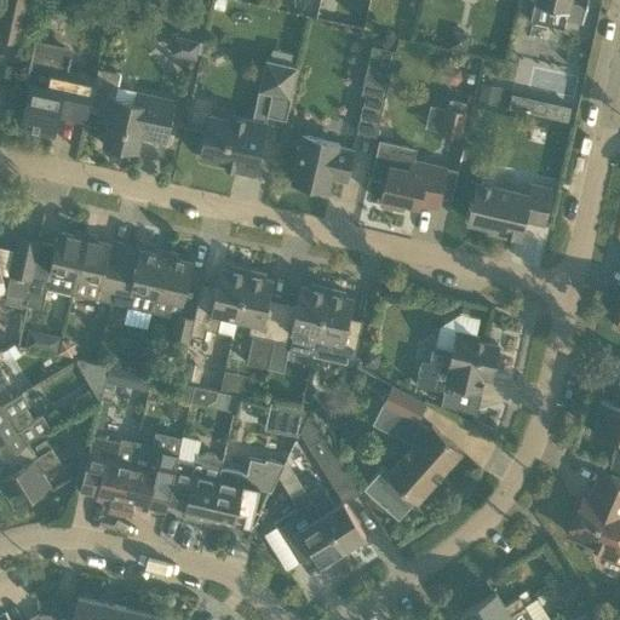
[(0,36),(18,41),(27,3),(27,0),(4,0),(0,21),(0,36)]
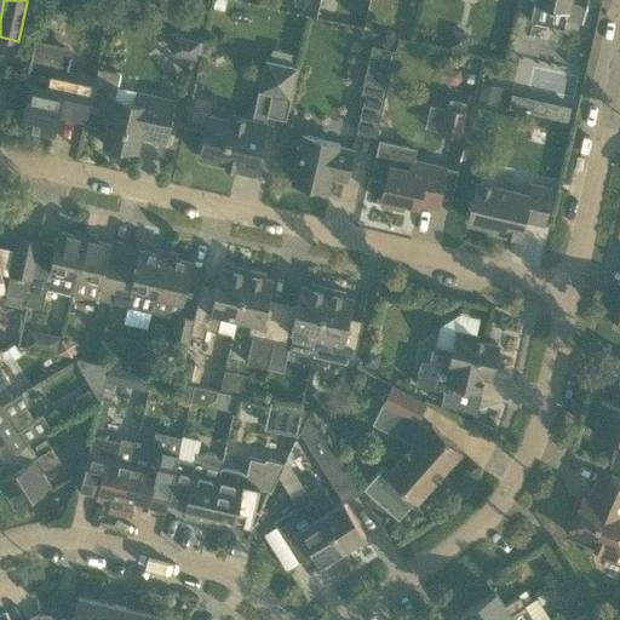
[(580,22),(583,22),(586,0),(533,0),(529,21),(563,28),(566,18),(580,22)]
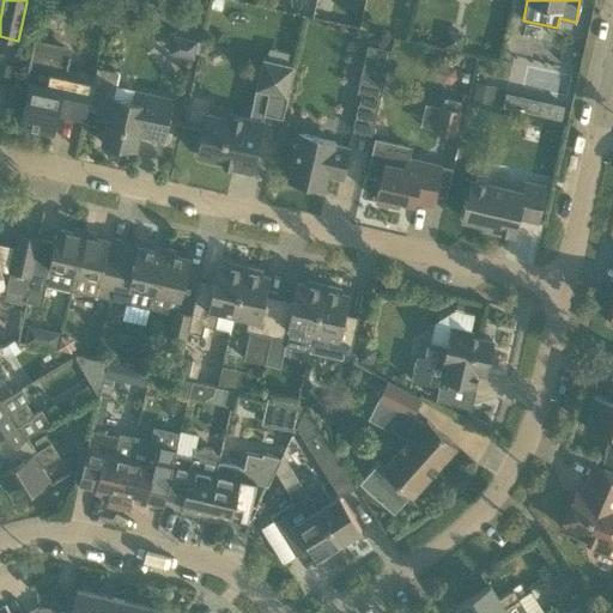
[(169,54),(194,58),(196,40),(173,35),(169,54)]
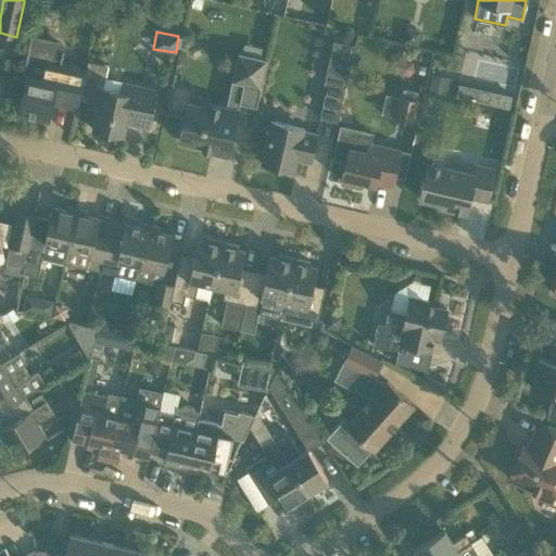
[(19,112),(48,118),(53,97),(78,103),(78,99),(85,70),(60,64),(65,41),(30,34),(22,73),(26,74),(19,112)]
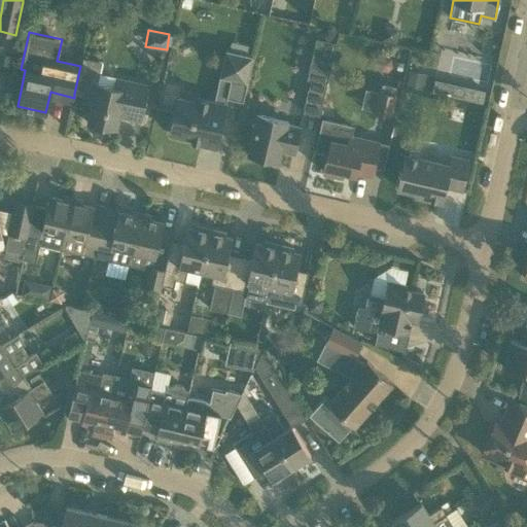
[(225,49),(219,76),(231,79),(226,98),(242,101),(252,56),(246,55),(229,50),(225,49)]
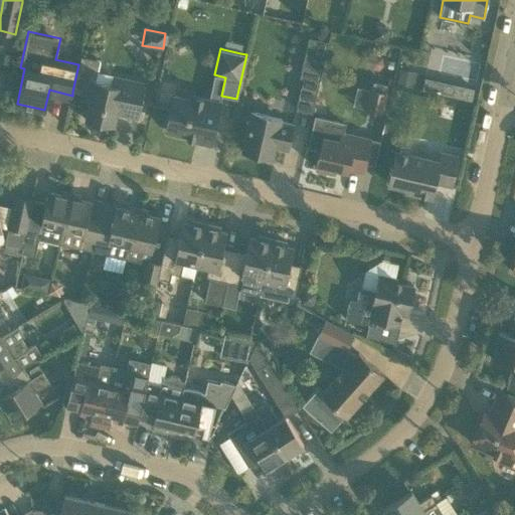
[(87,95),(86,101),(90,102),(86,120),(113,126),(117,109),(121,110),(121,113),(138,117),(145,82),(113,75),(111,82),(95,79),(99,59),(80,55),(78,64),(72,92),(87,95)]
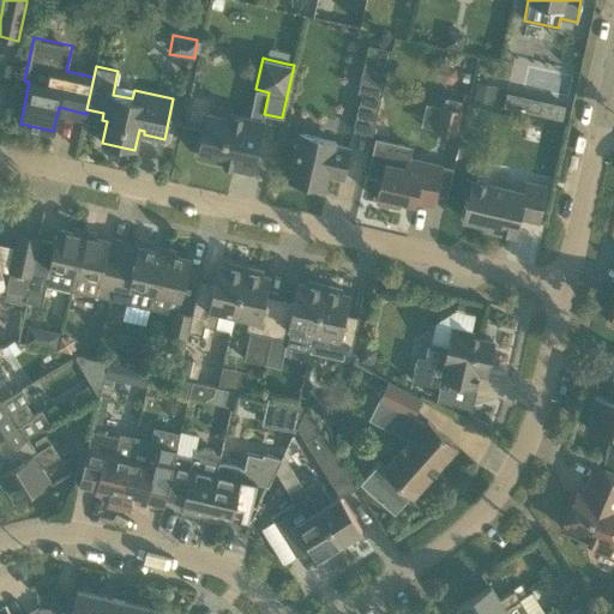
[(480,79),(474,97),(493,103),(498,85),(480,79)]
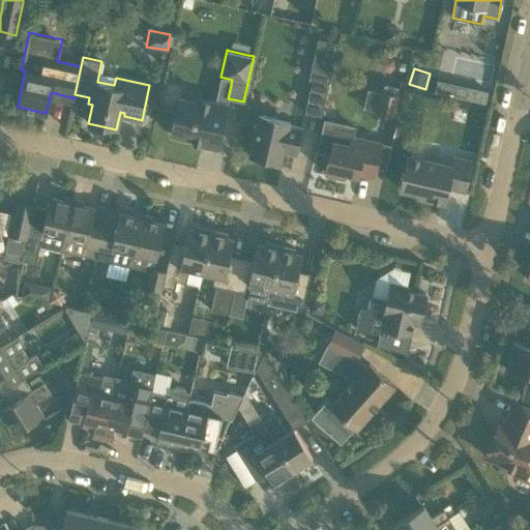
[(321,116),(328,82),(313,79),(304,112),(321,116)]
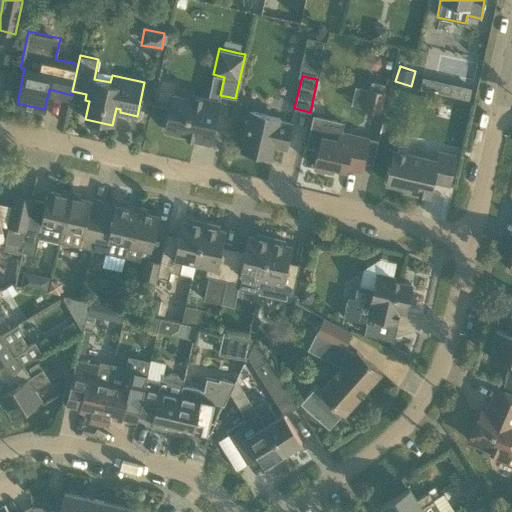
[(420,90),(471,96),(473,83),(422,78),(420,90)]
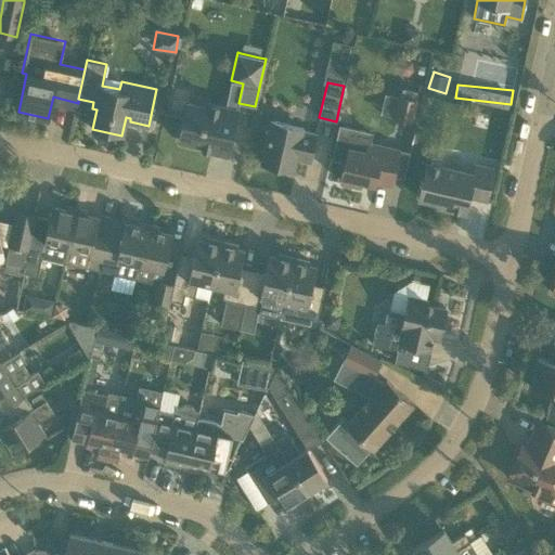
[(413,123),(417,100),(415,99),(416,94),(403,91),(402,95),(398,94),(392,118),(413,123)]
